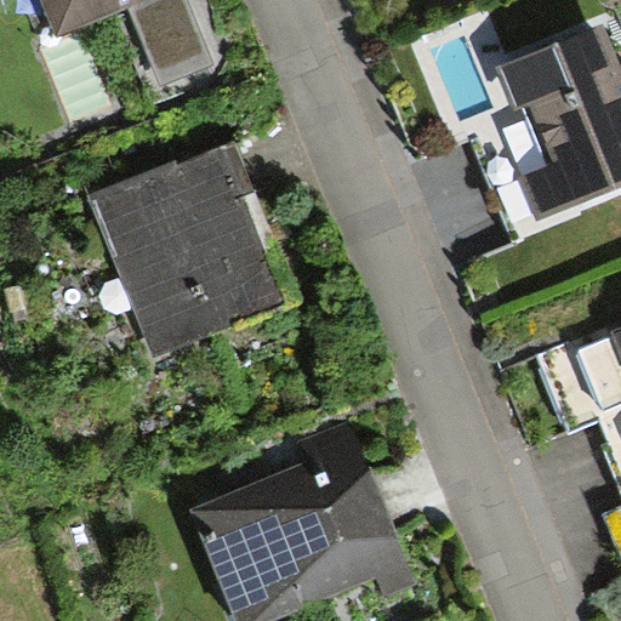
[(41,0),(61,47),(104,29),(136,107),(217,75),(187,0),(41,0)]
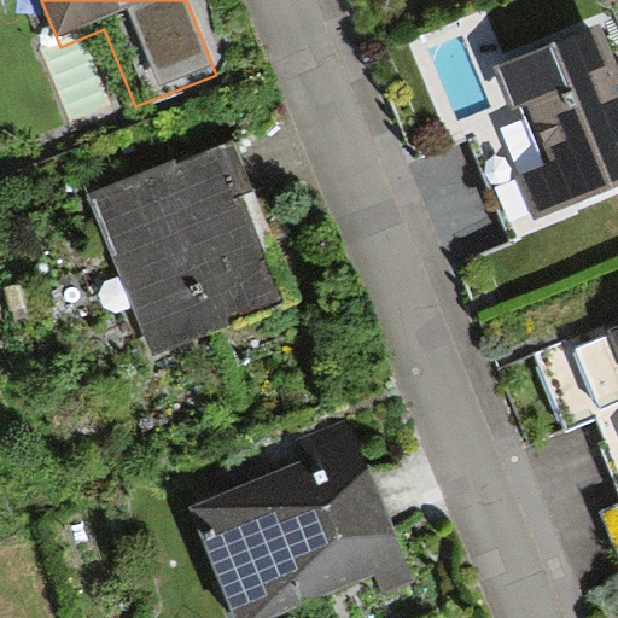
[(532,213),(617,174),(617,87),(590,27),(503,65),(547,162),(517,176),(532,213)]
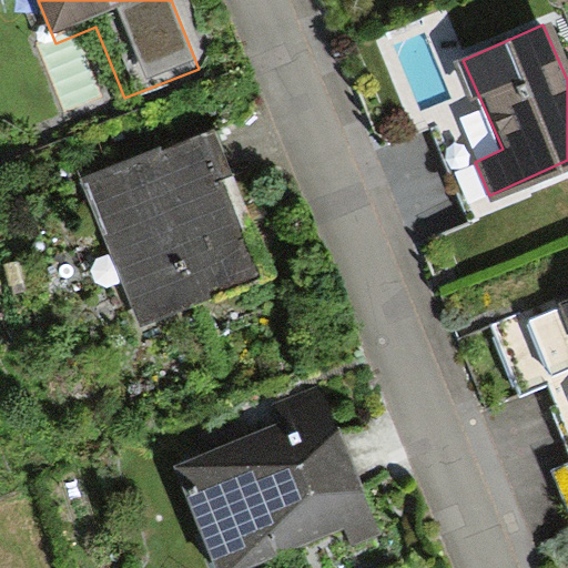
[(393,42),(424,111),(456,95),(426,28),(393,42)]
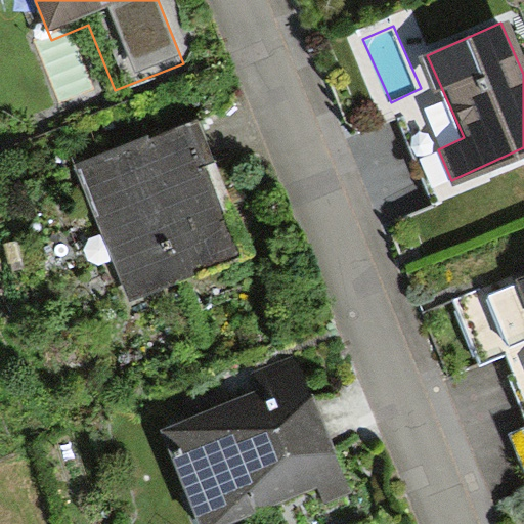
[(193,137),(155,151),(153,145),(77,175),(127,302),(241,258),(193,137)]
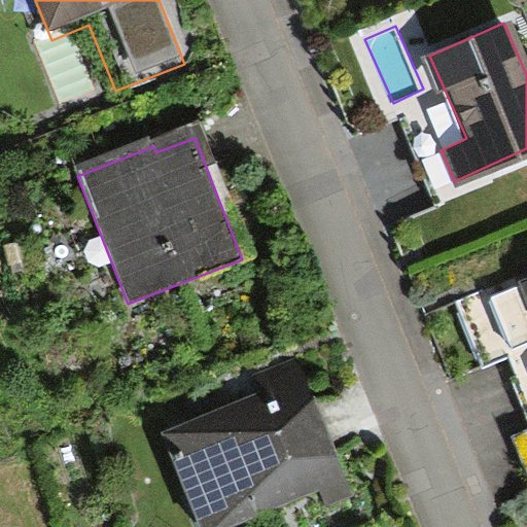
[(526,281),(507,289),(526,340),(526,281)]
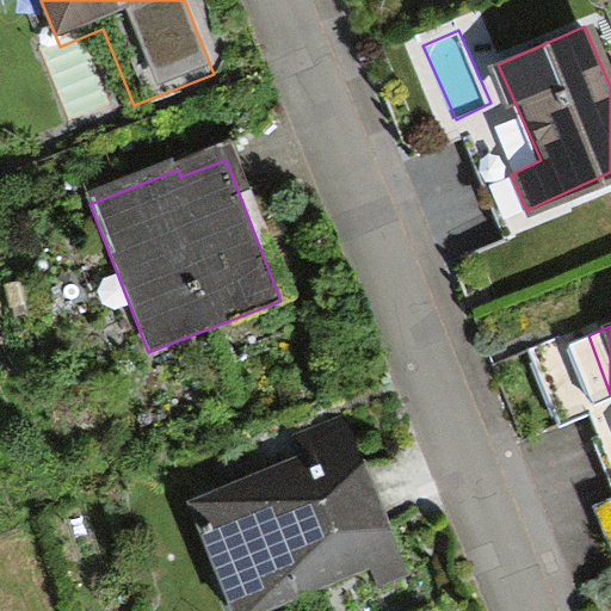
[(284,466),(189,504),(230,610),(265,610),(401,557),(346,418),(276,445),(284,466)]
